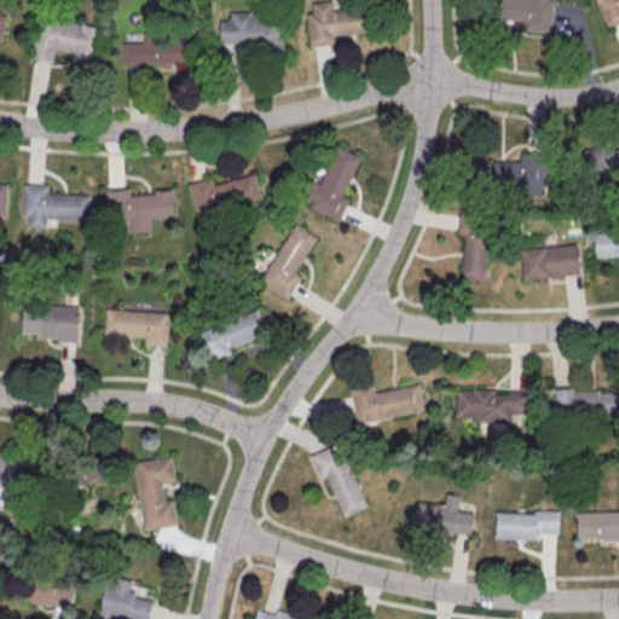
[(525,29),(551,33),(555,0),(501,0),(499,17),(526,21),(525,29)]
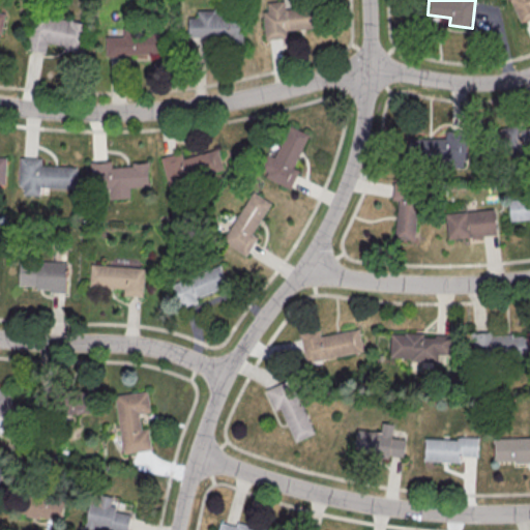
[(529,0),(511,0),(522,25),(529,21),(529,0)]
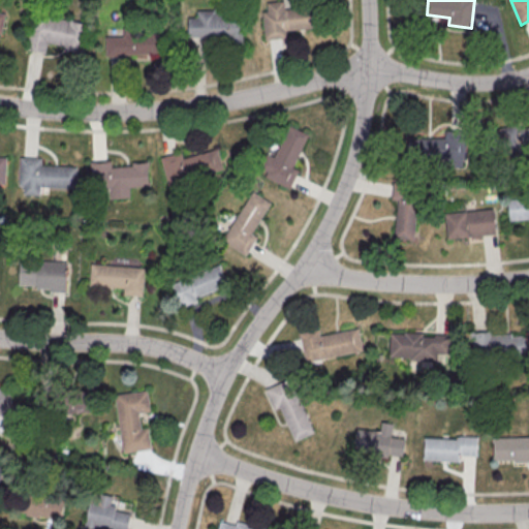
[(265,38),(286,37),(286,29),(319,27),(318,6),(284,8),(284,1),(262,2),(265,38)]
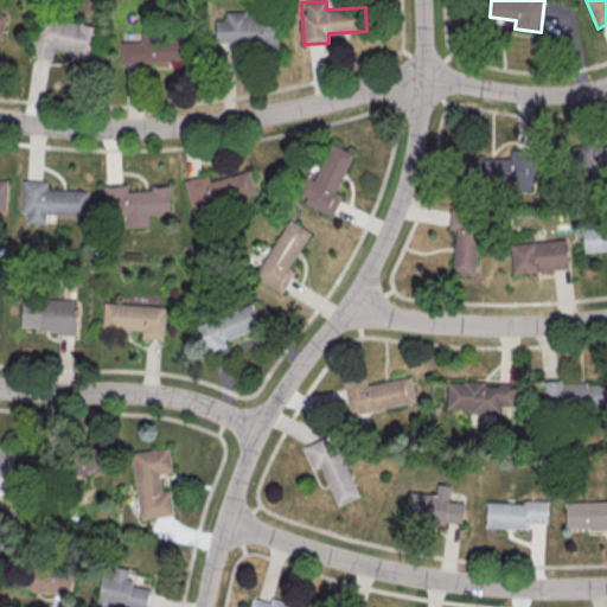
[(216,20),(216,50),(278,50),(278,11),(225,11),(225,20),(216,20)]
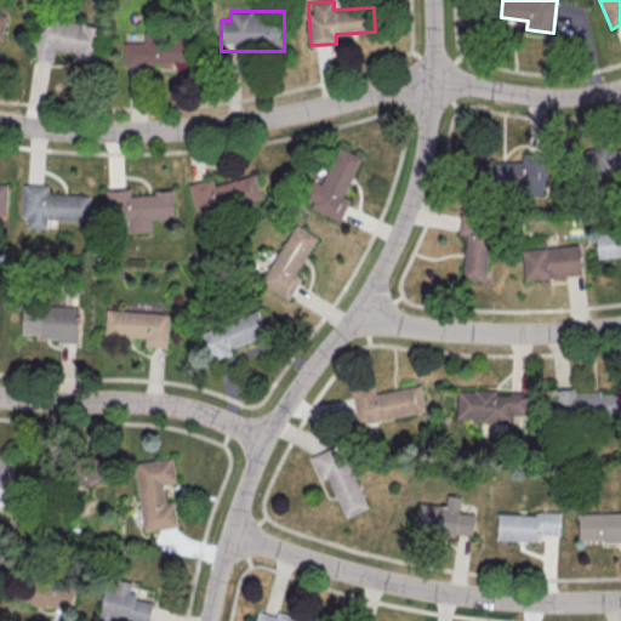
[(103,27),(38,16),(32,58),(55,62),(56,52),(98,60),(103,27)]
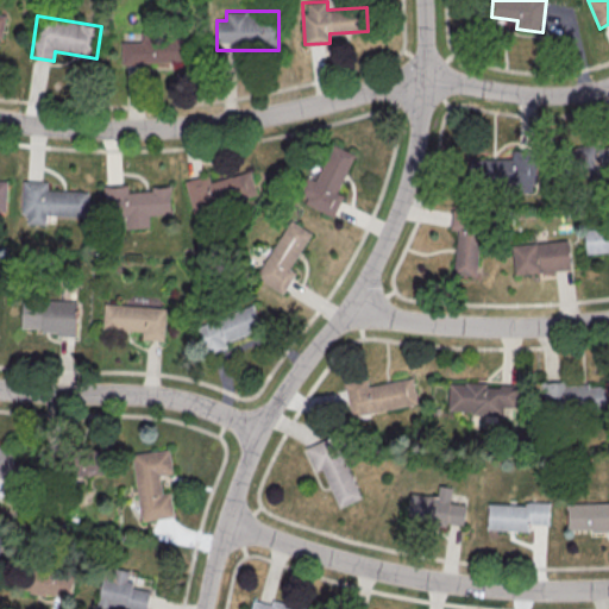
[(123,38),(123,63),(188,63),(188,38),(123,38)]
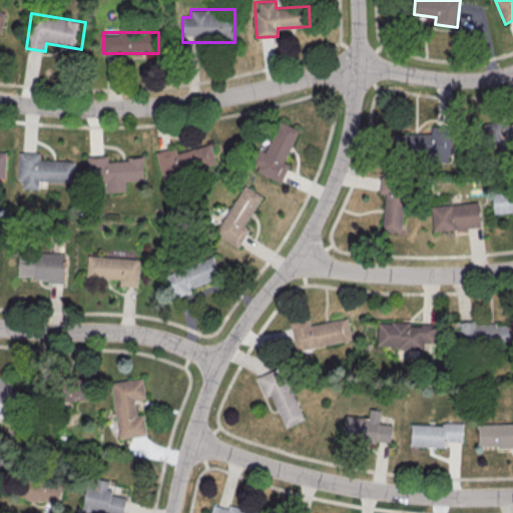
[(290,163),(286,161),(300,127),(280,120),(267,152),(259,149),(250,169),(283,182),(290,163)]
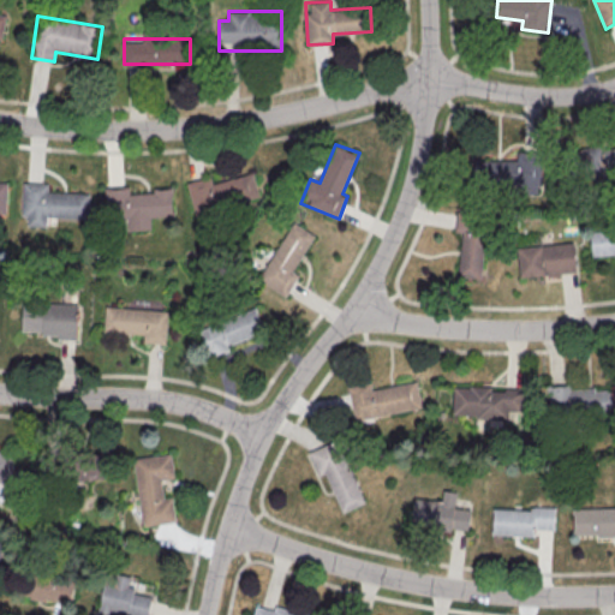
[(614,144),(579,145),(580,173),(614,171),(614,144)]
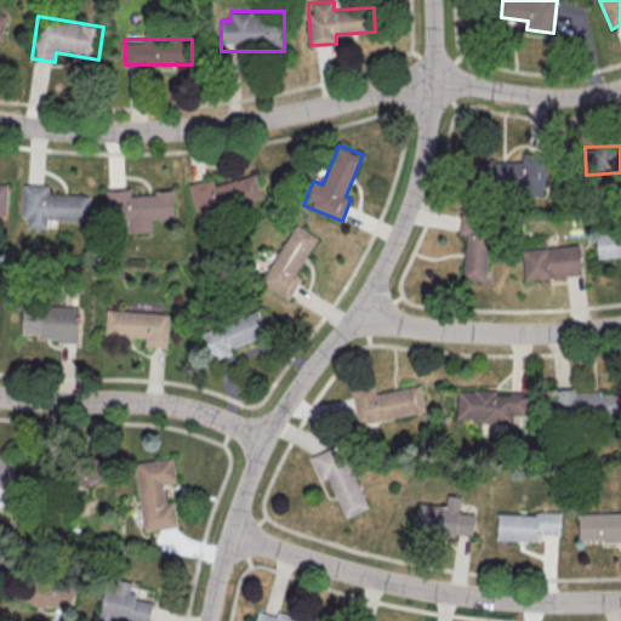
[(547,195),(547,160),(480,160),(480,195),(547,195)]
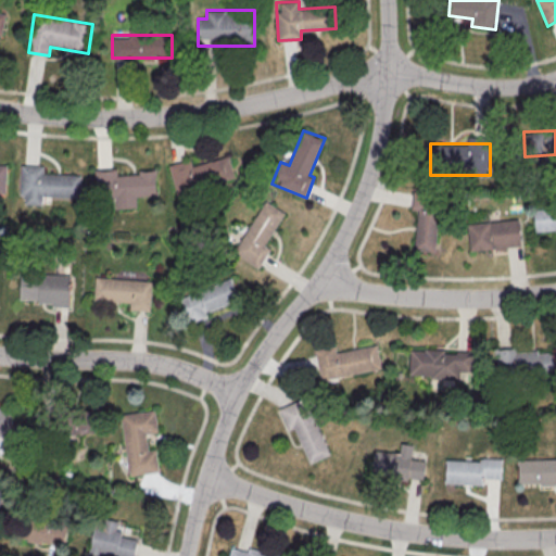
[(168,165),(176,193),(216,184),(210,161),(192,166),(190,160),(168,165)]
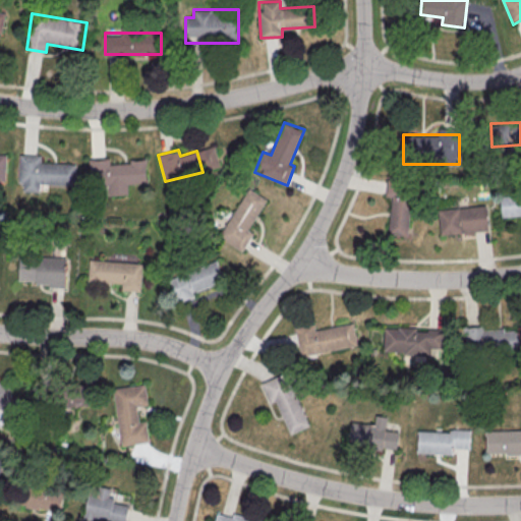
[(76,164),(41,163),(41,155),(19,155),(18,191),(41,191),(41,183),(75,184),(76,164)]
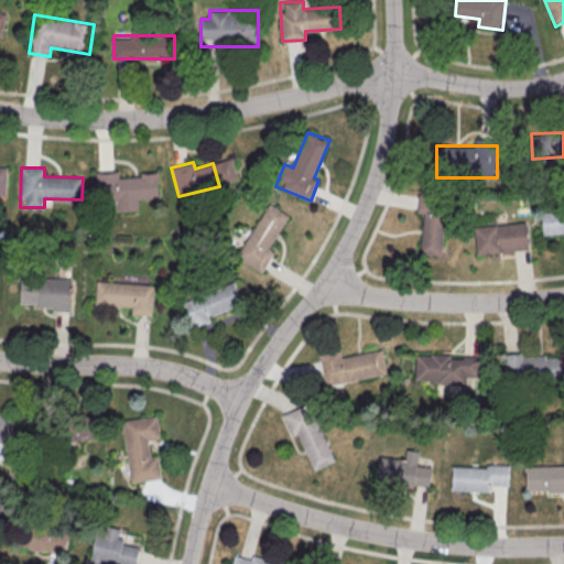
[(139,210),(138,199),(159,198),(159,173),(98,174),(98,193),(115,193),(115,212),(139,210)]
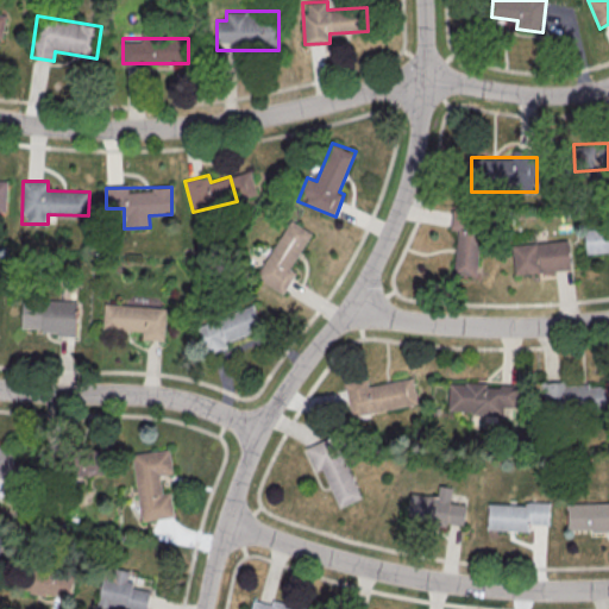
[(458,232),(454,269),(477,271),(482,212),(453,209),(451,231),(458,232)]
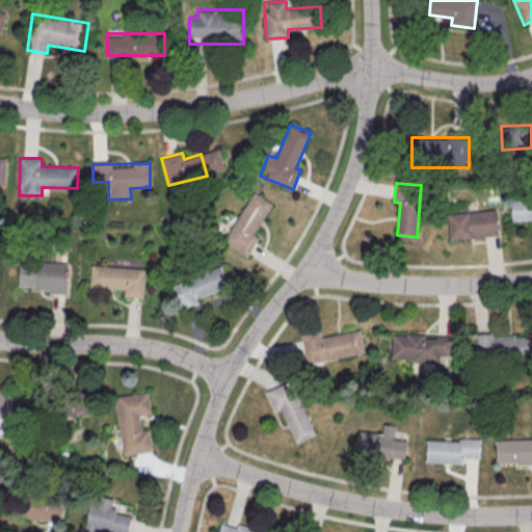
[(274,204),(254,191),(223,242),(245,255),(274,204)]
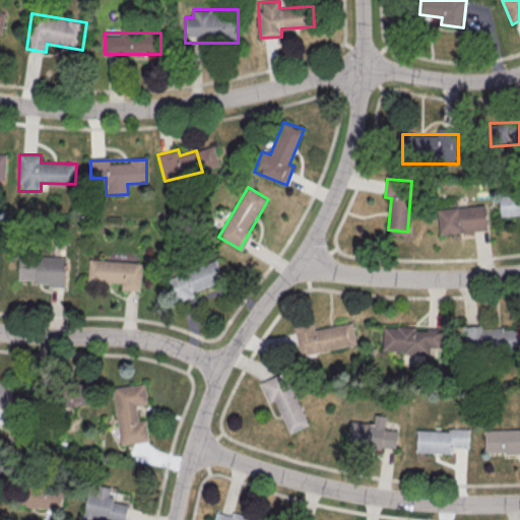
[(519,193),(500,193),(500,215),(519,215),(519,193)]
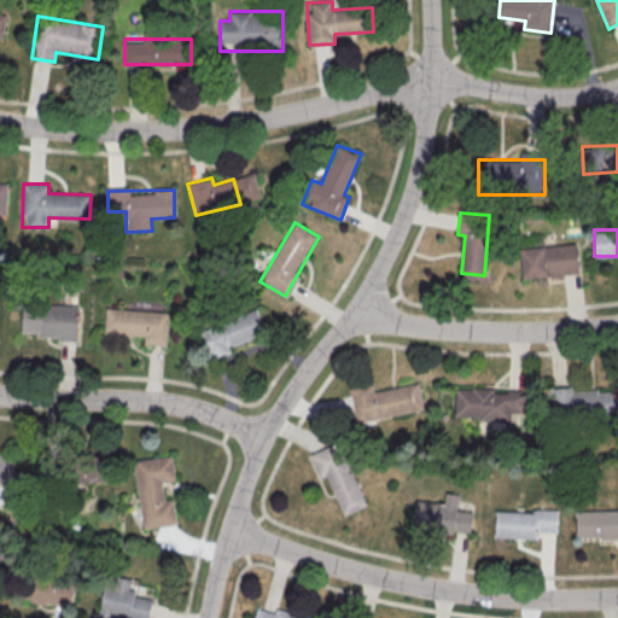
[(581,274),(578,243),(519,248),(522,278),(581,274)]
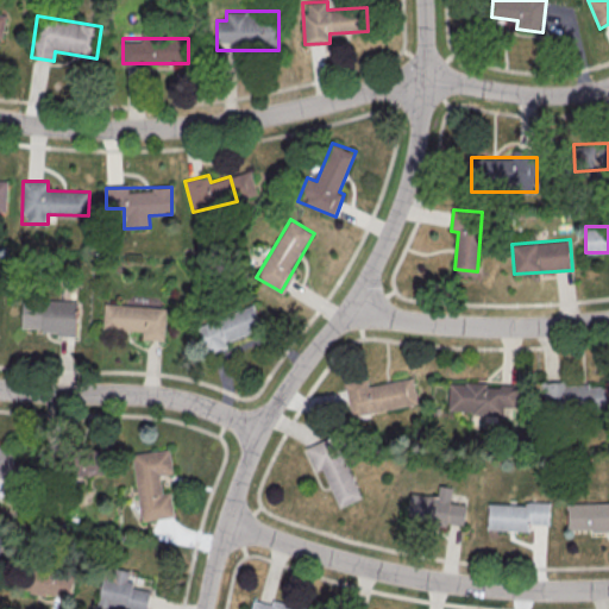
[(77,301),(35,300),(33,334),(76,336),(77,301)]
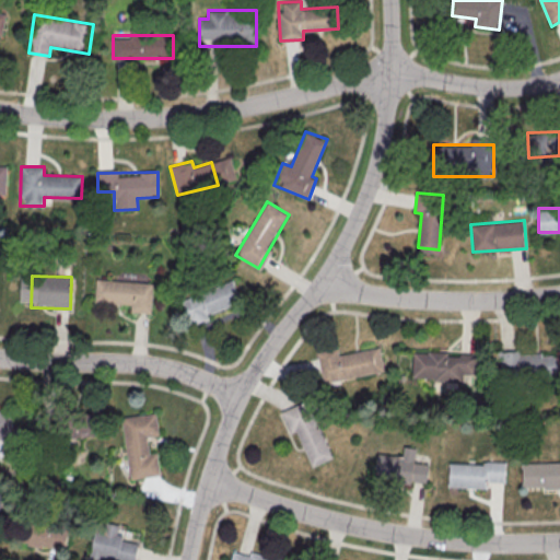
[(154,282),(96,279),(95,303),(131,305),(130,312),(151,313),(154,282)]
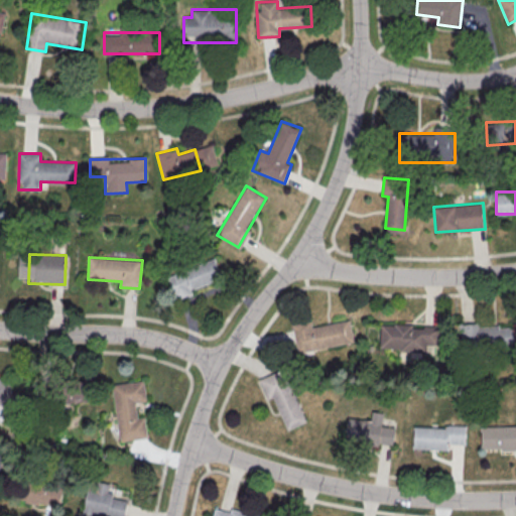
[(222,281),(215,259),(167,274),(174,296),(222,281)]
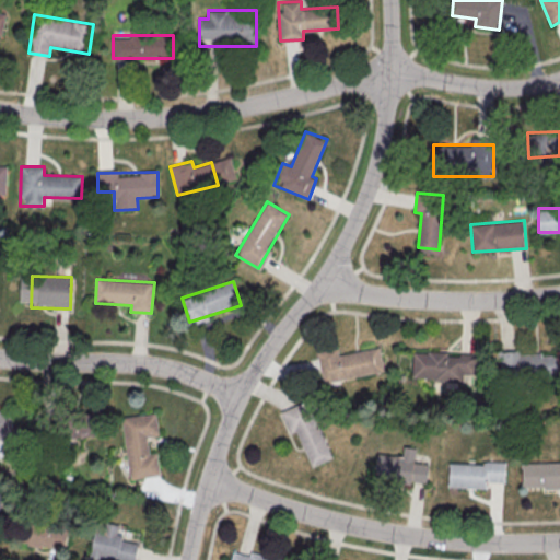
[(318,351),(323,382),(385,373),(381,347),(340,353),(339,348),(318,351)]
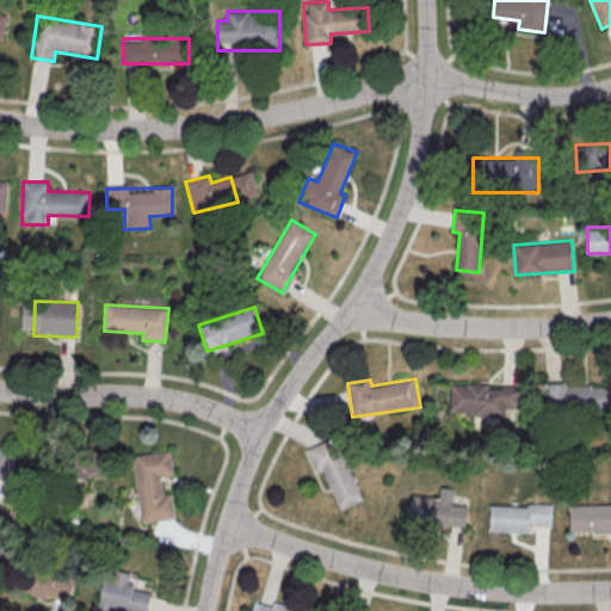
[(522,384),(450,383),(450,409),(522,411),(522,384)]
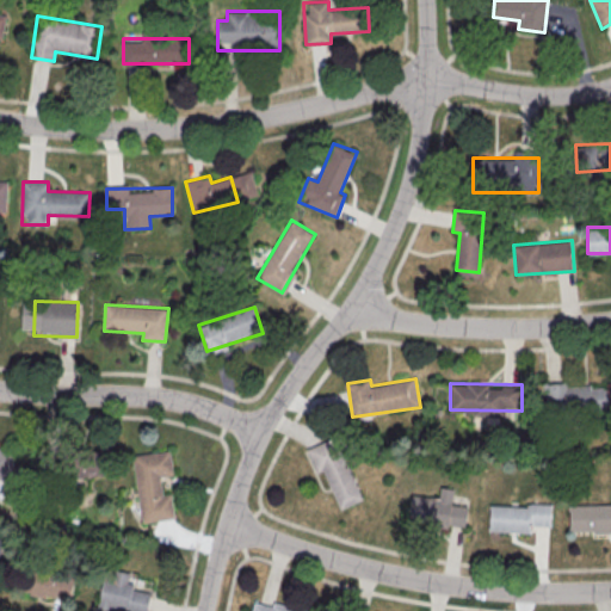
[(610,386),(549,384),(548,414),(609,414),(610,386)]
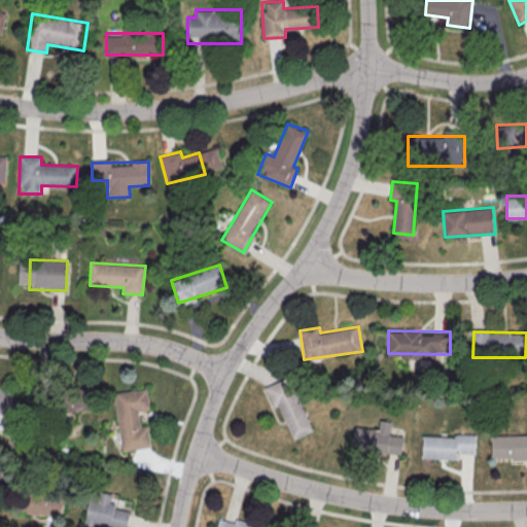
[(289,376),(267,386),(291,441),(314,430),(289,376)]
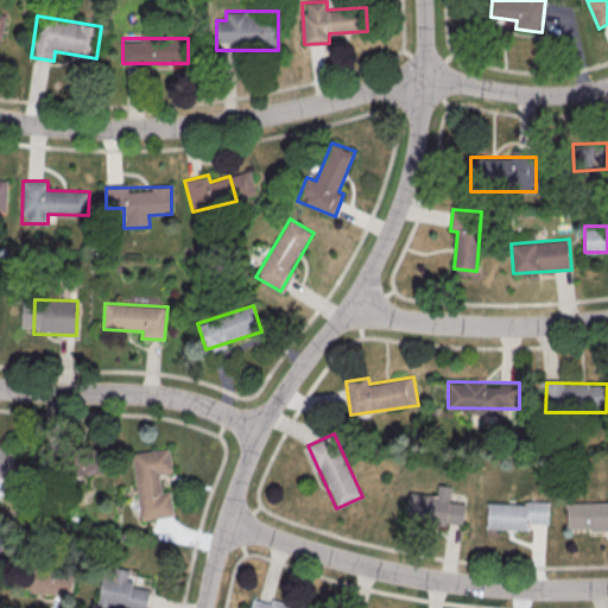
[(0,476),(11,479),(16,445),(0,443),(0,476)]
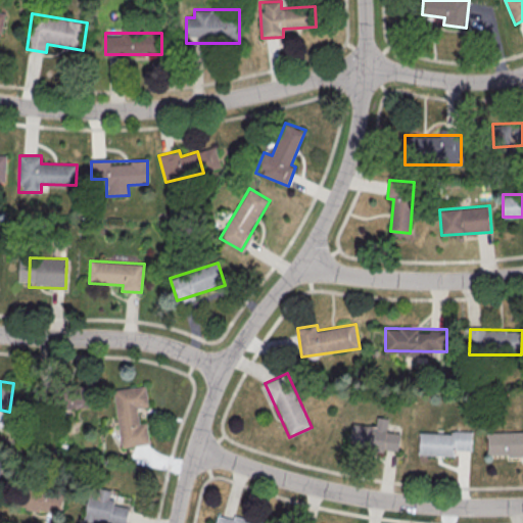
[(150,444),(147,423),(139,424),(138,408),(148,407),(146,385),(114,388),(121,447),(150,444)]
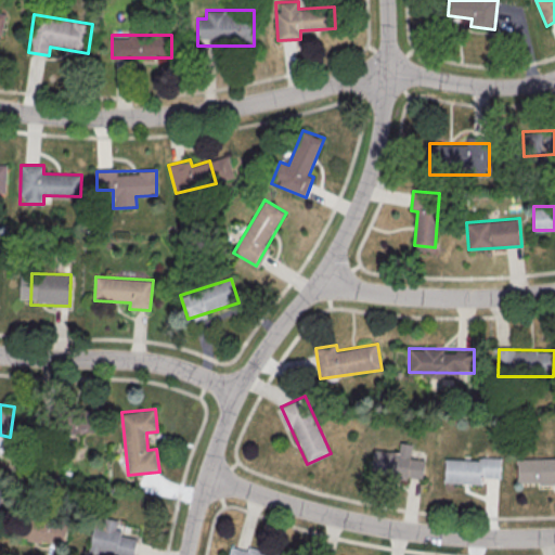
[(97,410),(76,410),(76,431),(97,431),(97,410)]
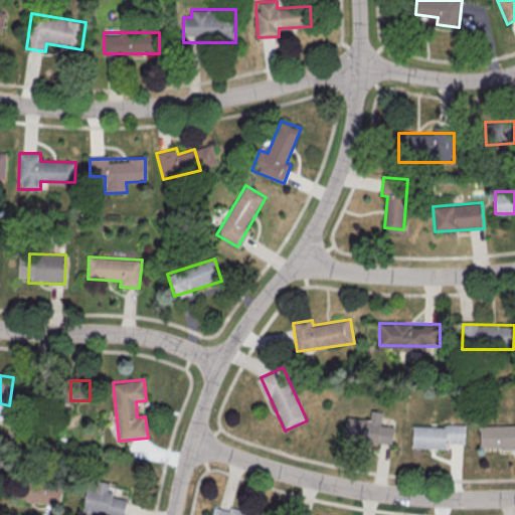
[(349,417),(347,440),(392,445),(394,425),(382,423),(384,411),(369,410),(368,419),(349,417)]
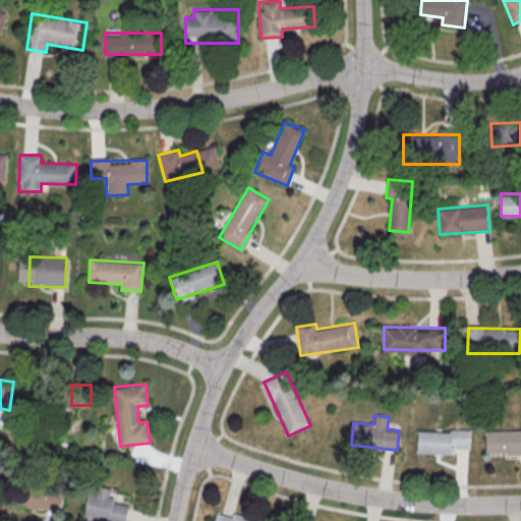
[(470,429),(417,429),(417,453),(470,453),(470,429)]
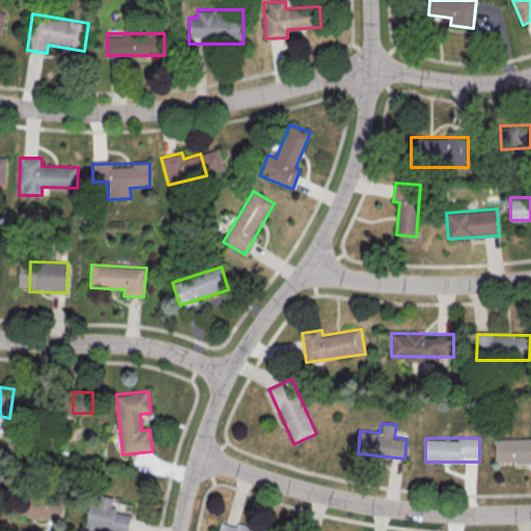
[(530,439),(495,439),(495,466),(530,465),(530,439)]
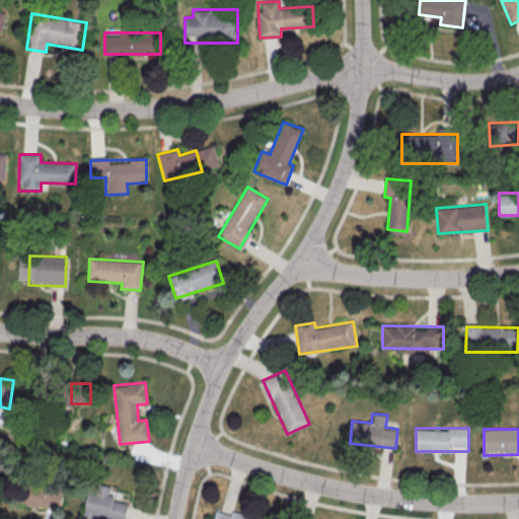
[(62,484),(23,483),(23,506),(61,507),(62,484)]
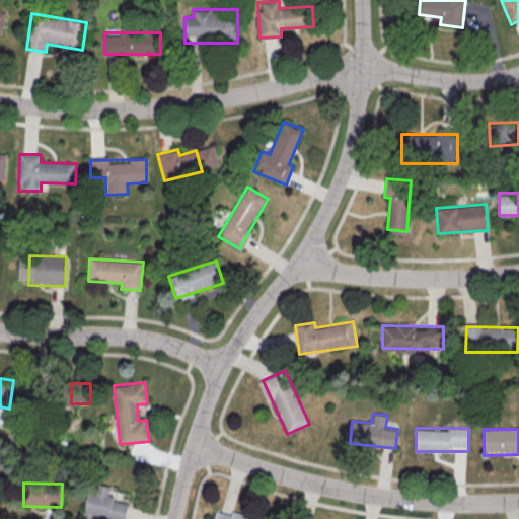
[(112,487),(88,484),(84,517),(99,518),(126,518),(129,500),(109,498),(112,487)]
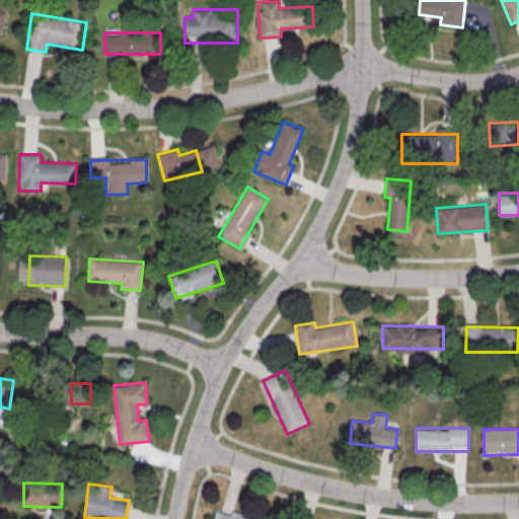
[(214,518),(264,518),(217,508),(214,518)]
